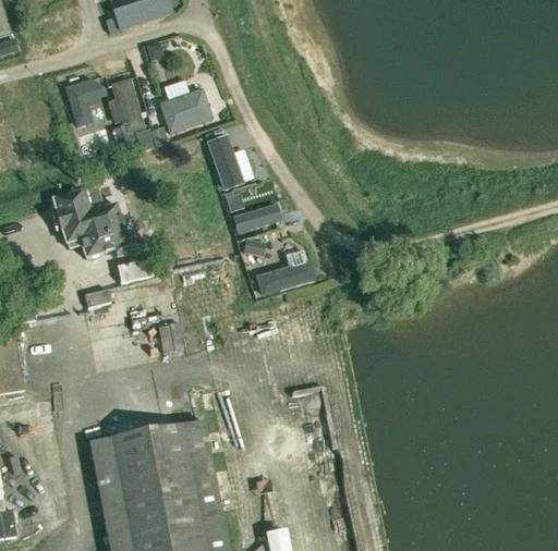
[(0,33),(11,29),(1,0),(0,0),(0,33)]
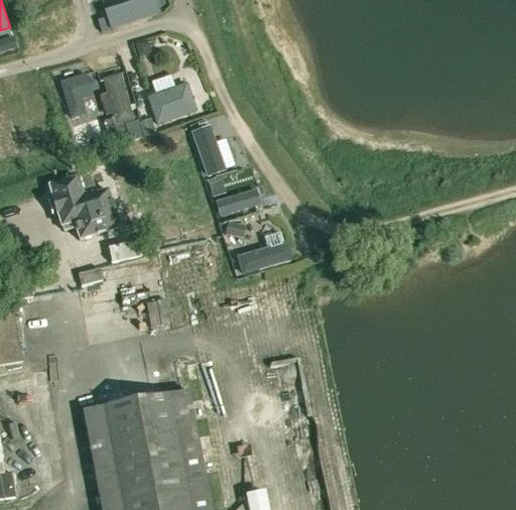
[(151,11),(147,0),(135,0),(108,10),(107,10),(99,13),(104,25),(112,21),(113,24),(151,11)]
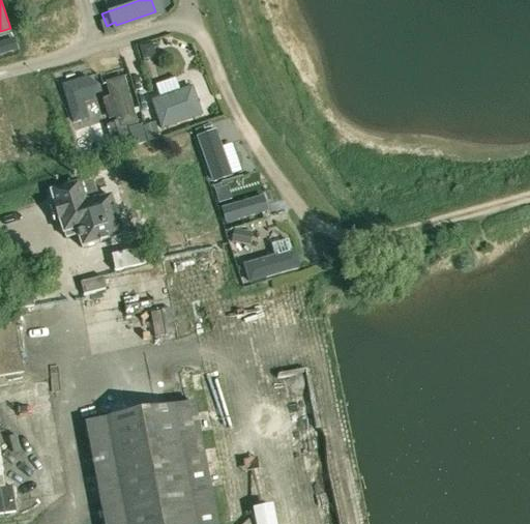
[(125,122),(137,119),(123,73),(107,78),(118,115),(120,123),(125,122)]
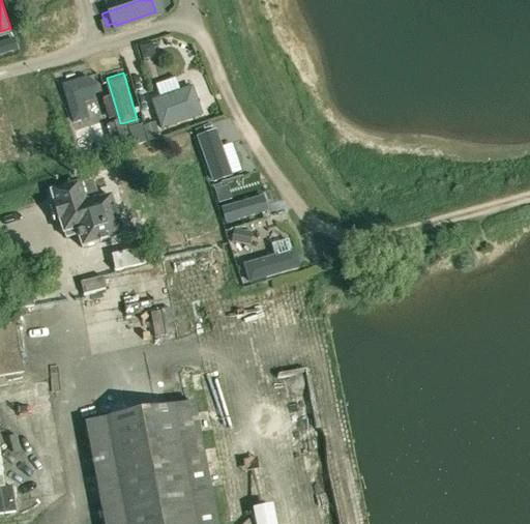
[(201,113),(190,83),(152,96),(162,126),(201,113)]
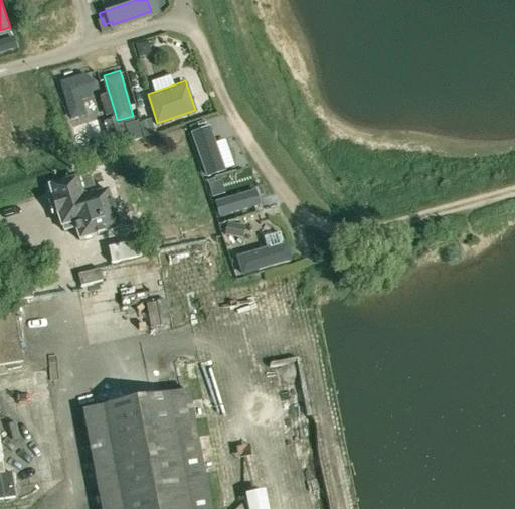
[(121,136),(126,134),(122,120),(122,119),(117,120),(115,112),(101,116),(108,140),(121,136)]
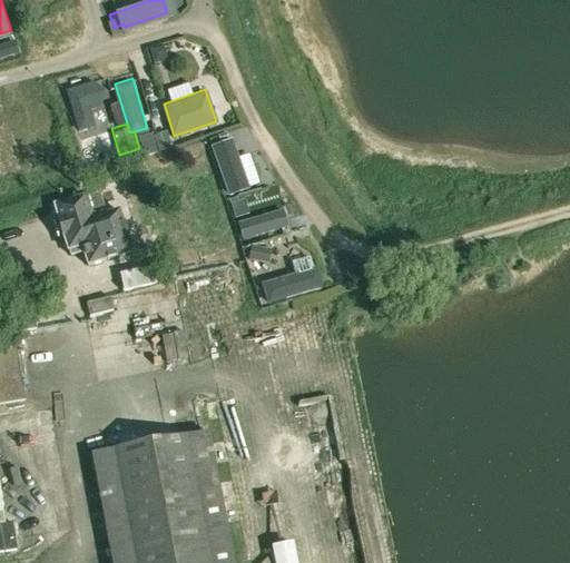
[(212,141),(229,191),(249,185),(232,135),(212,141)]
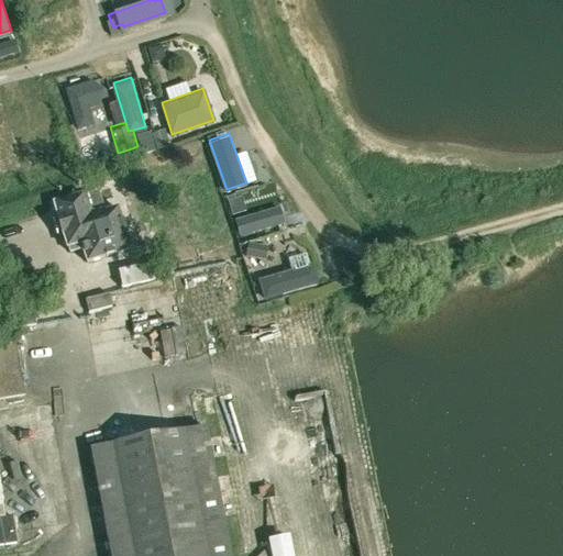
[(100,185),(83,190),(90,212),(106,208),(100,186),(100,185)]
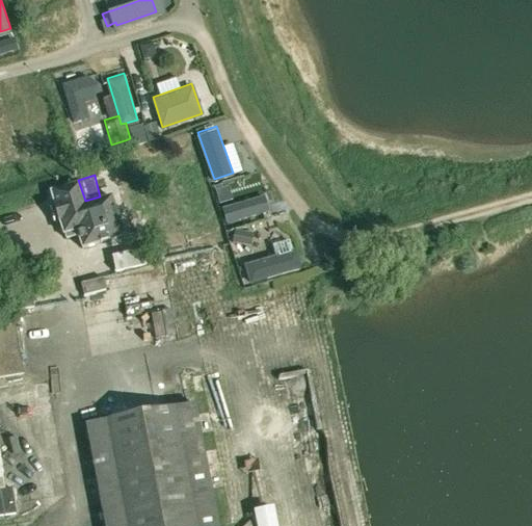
[(85,201),(78,180),(51,188),(53,195),(55,200),(53,201),(56,209),(58,217),(59,217),(60,220),(63,230),(64,230),(65,230),(67,234),(78,230),(79,234),(82,243),(123,231),(110,193),(100,196),(85,201)]
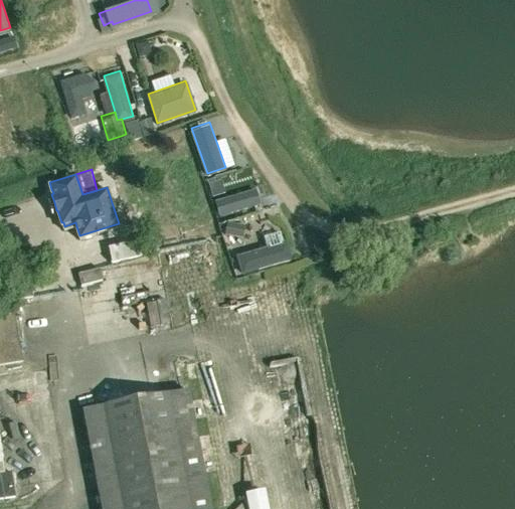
[(215,198),(219,212),(259,200),(254,186),(215,198)]
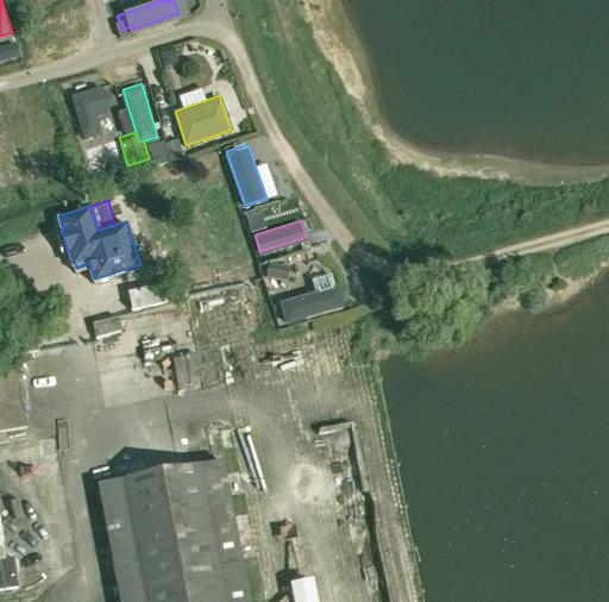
[(161,268),(131,275),(137,305),(168,298),(161,268)]
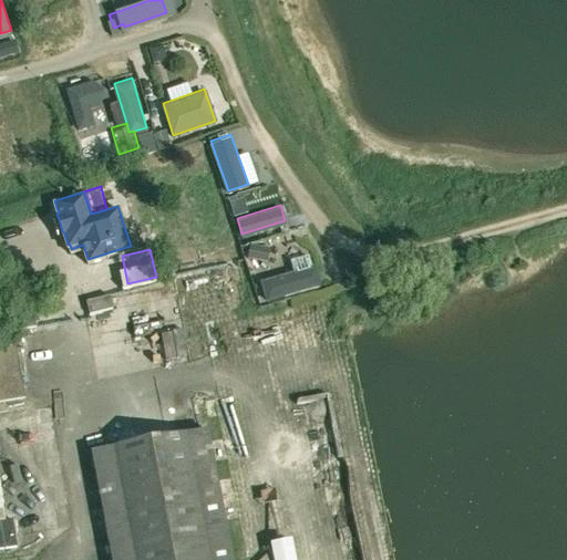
[(312,263),(310,265),(307,252),(290,257),(294,269),(263,279),(268,299),(319,283),(312,263)]
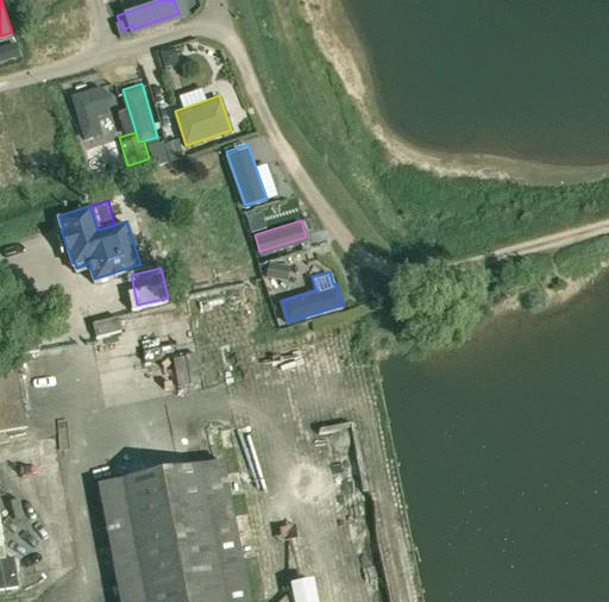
[(129,333),(102,340),(108,364),(130,358),(126,344),(145,339),(135,299),(120,302),(129,333)]
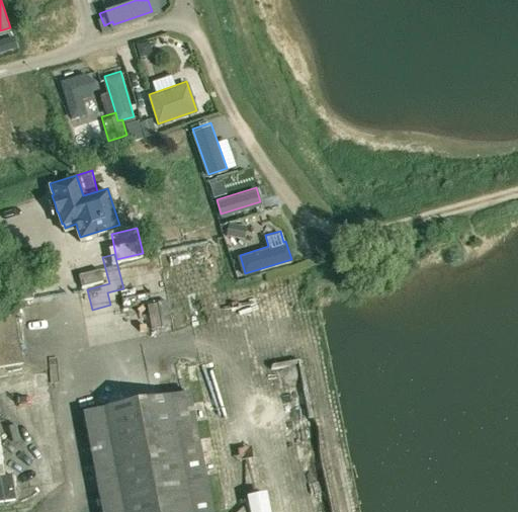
[(0,363),(22,360),(13,299),(0,301),(0,363)]
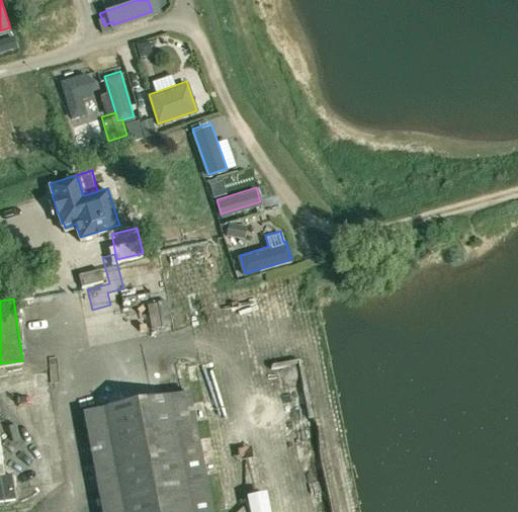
[(211,511),(190,389),(130,400),(83,408),(92,455),(102,511),(211,511)]
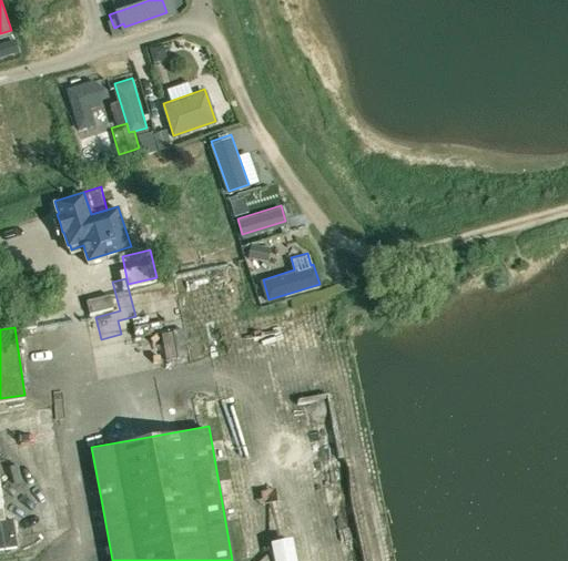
[(0,551),(28,550),(27,539),(11,540),(10,519),(0,519),(0,551)]
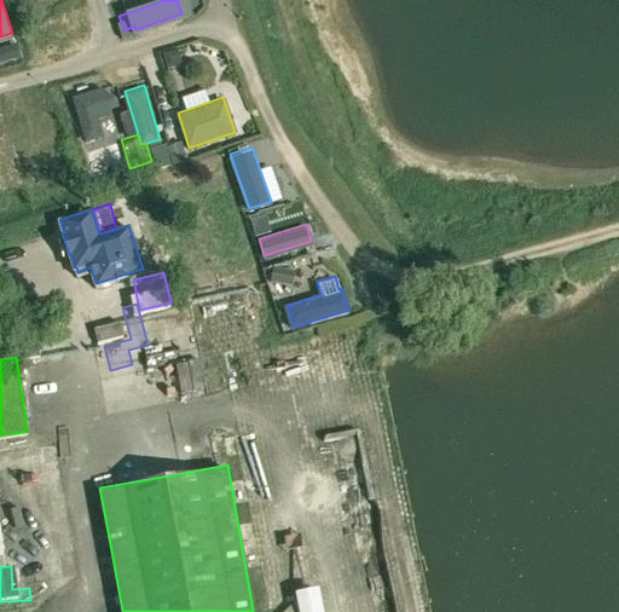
[(298,611),(299,611),(322,611),(318,584),(302,588),(295,589),(295,593),(296,596),(279,611),(298,611)]
